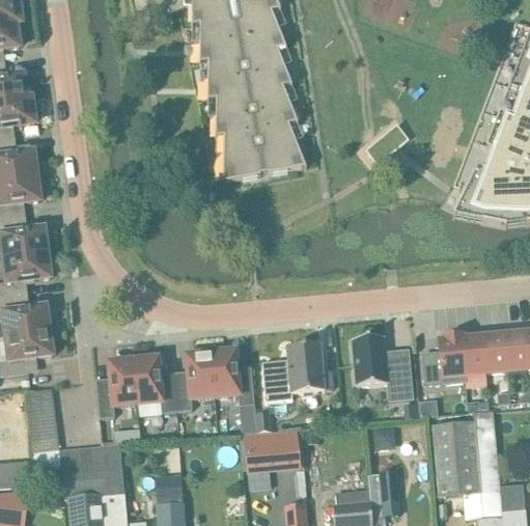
[(0,23),(18,22),(22,21),(20,0),(0,0),(0,23)]
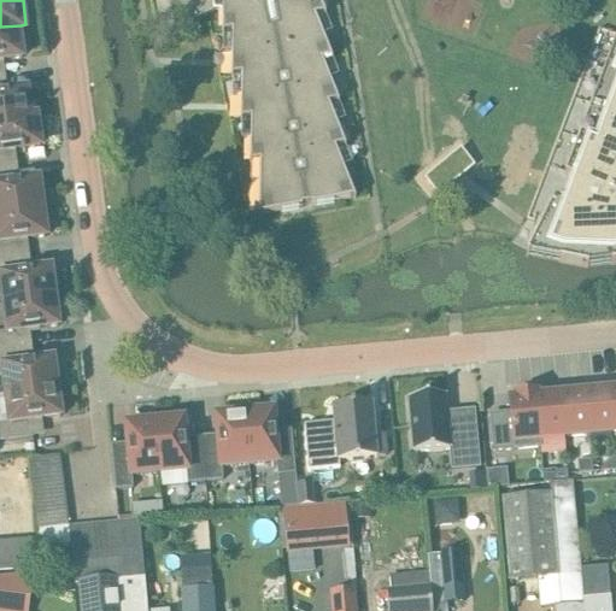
[(234,71),(242,70),(241,117),(244,117),(244,115),(252,113),(251,160),(252,160),(253,158),(260,157),(260,212),(262,212),(262,210),(304,203),(303,201),(312,199),(312,201),(355,193),(356,195),(357,194),(336,142),(345,141),(346,144),(347,142),(330,99),(338,98),(339,99),(340,99),(323,54),(332,54),(333,56),(334,56),(316,11),(324,10),(326,12),(327,11),(323,0),(170,0),(176,24),(171,27),(172,28),(216,6),(223,6),(223,30),(224,30),(226,28),(233,27),(233,74),(234,74),(234,71)]
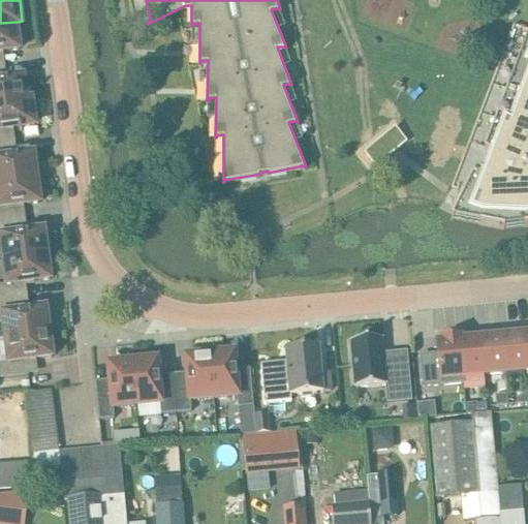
[(0,48),(21,45),(18,22),(0,23),(0,48)]
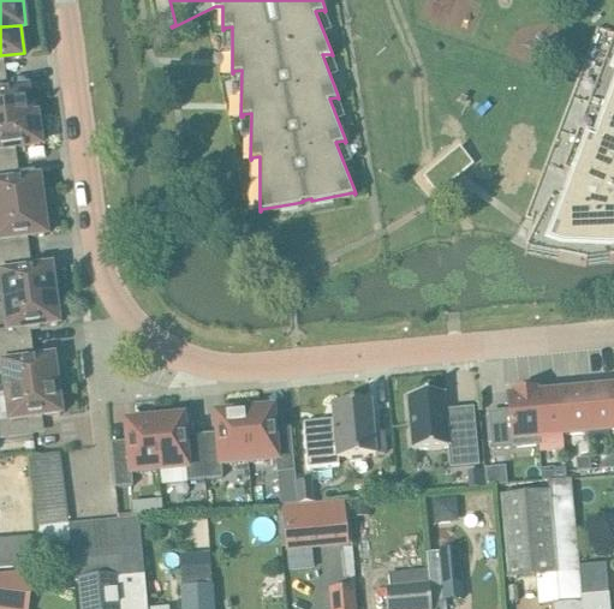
[(613,31),(597,25),(522,213),(536,219),(524,250),(526,251),(528,250),(559,256),(559,257),(588,262),(588,261),(610,258),(613,257),(613,31)]
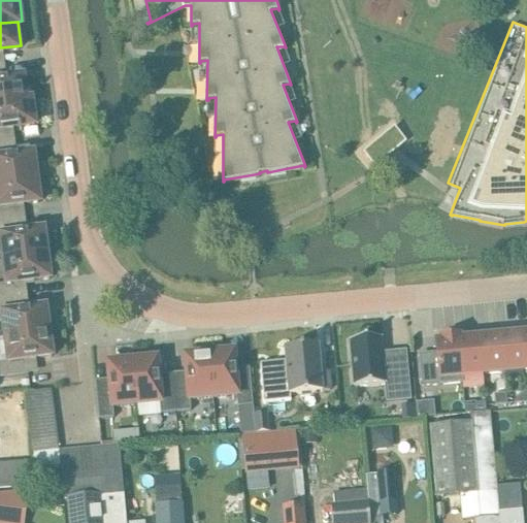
[(0,99),(31,96),(29,80),(25,80),(24,72),(0,75),(0,99)]
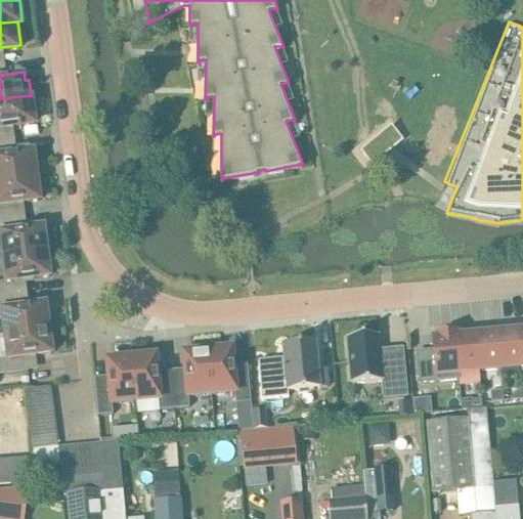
[(32,95),(31,95),(0,98),(0,138),(8,137),(6,124),(35,120),(32,95)]
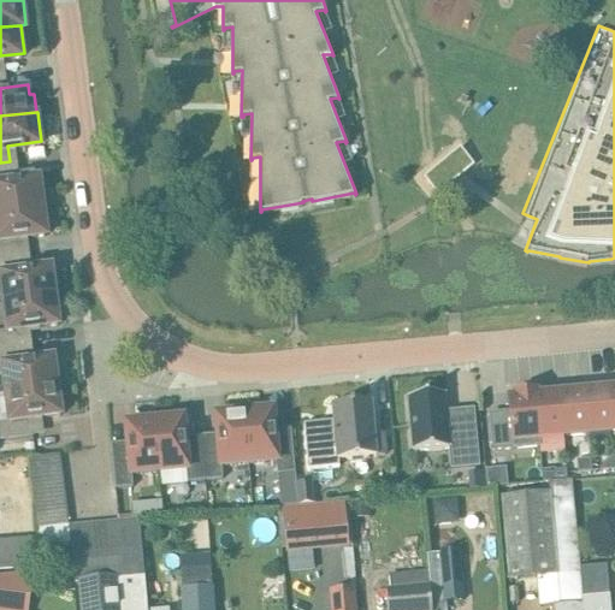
[(0,208),(48,202),(46,183),(41,183),(40,175),(11,178),(10,161),(0,163),(0,208)]
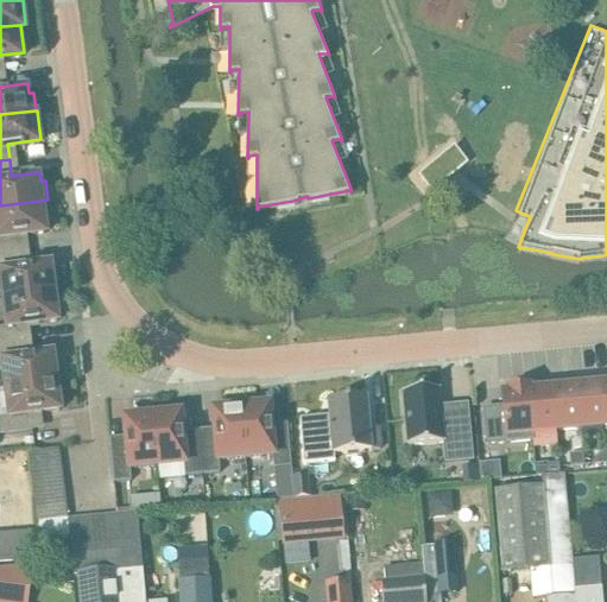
[(524,162),(519,176),(529,178),(533,165),(524,162)]
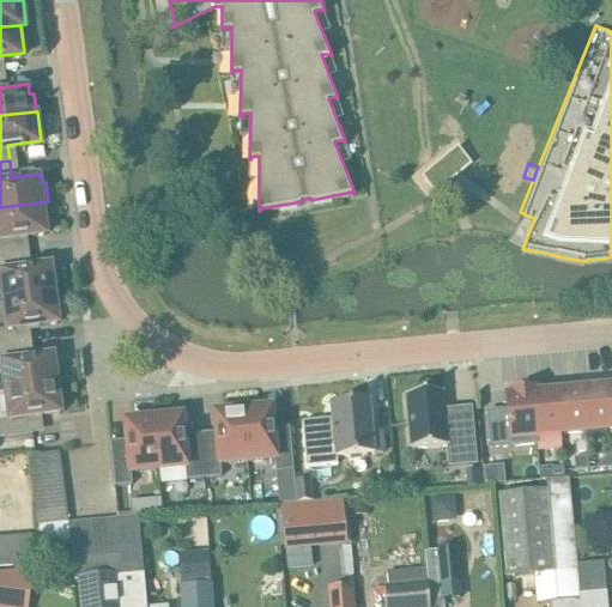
[(450,177),(441,165),(426,176),(437,189),(450,177)]
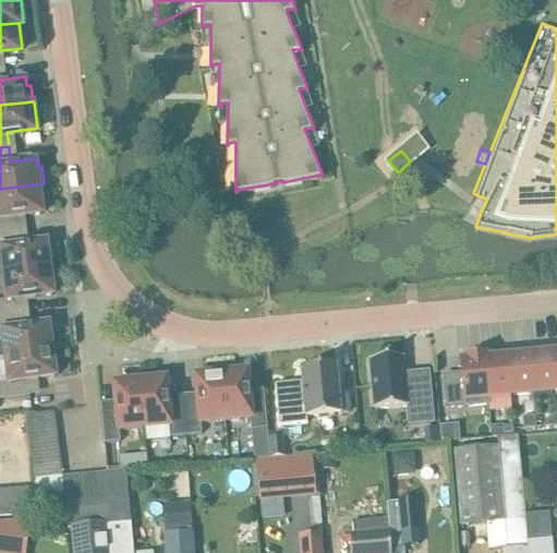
[(0,230),(20,228),(17,213),(43,209),(41,201),(46,201),(44,183),(0,189),(0,230)]
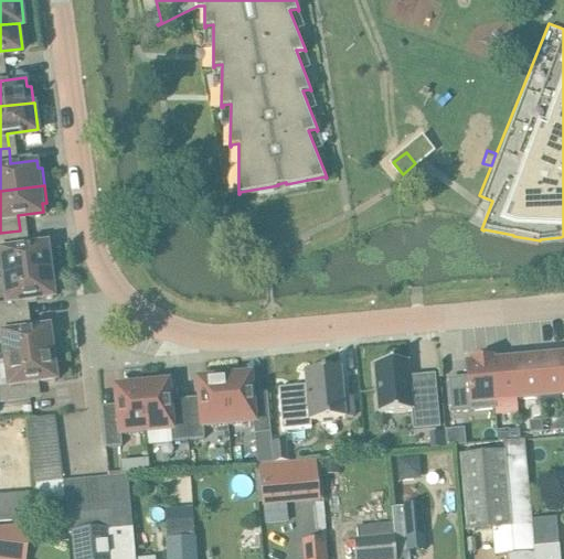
[(0,256),(2,275),(55,267),(52,249),(49,249),(48,242),(21,245),(20,230),(0,233),(0,256)]
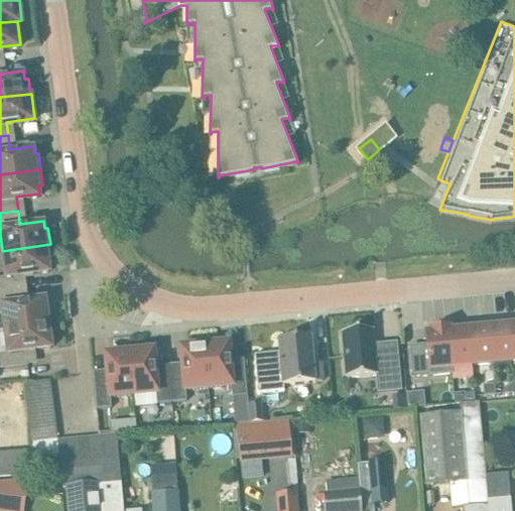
[(50,244),(2,251),(5,274),(0,274),(0,288),(20,286),(18,273),(50,268),(48,260),(52,260),(50,244)]
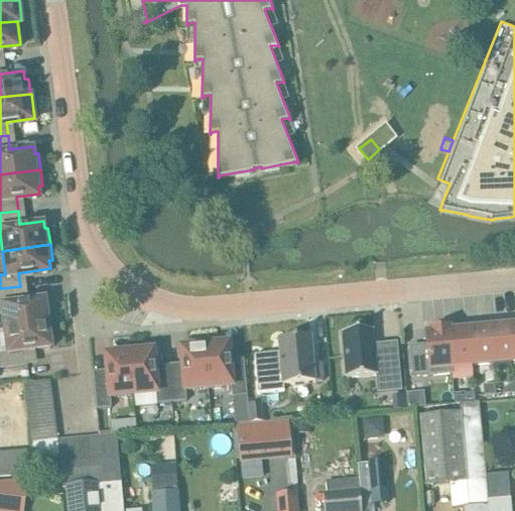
[(0,304),(1,305),(4,327),(52,320),(49,303),(46,304),(45,296),(21,299),(20,286),(0,288),(0,304)]
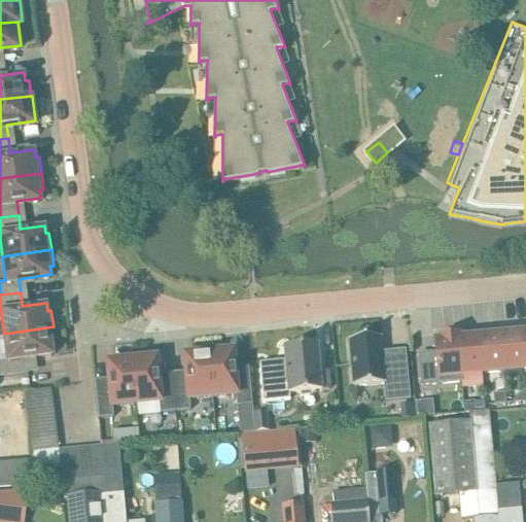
[(56,343),(54,326),(4,334),(7,356),(0,356),(0,367),(1,373),(29,369),(27,355),(54,351),(53,344),(56,343)]
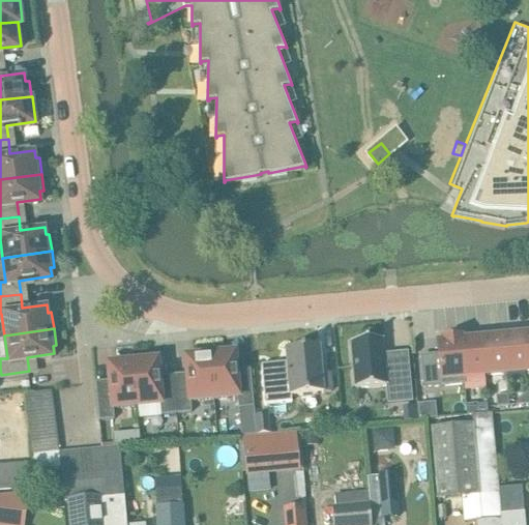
[(528,355),(526,331),(504,333),(508,370),(528,368),(528,355)]
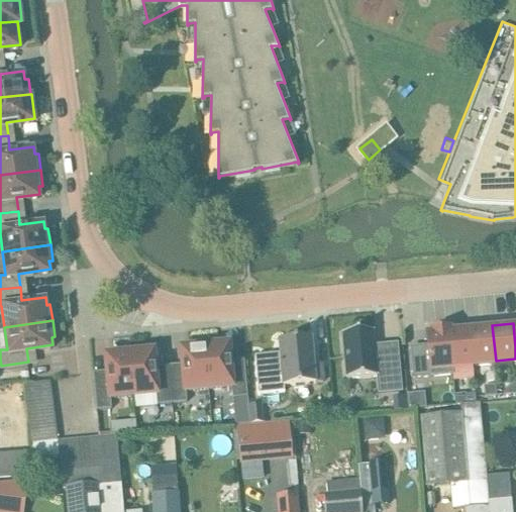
[(454,371),(454,365),(450,328),(450,325),(433,326),(433,330),(427,331),(428,342),(431,373),(454,371)]
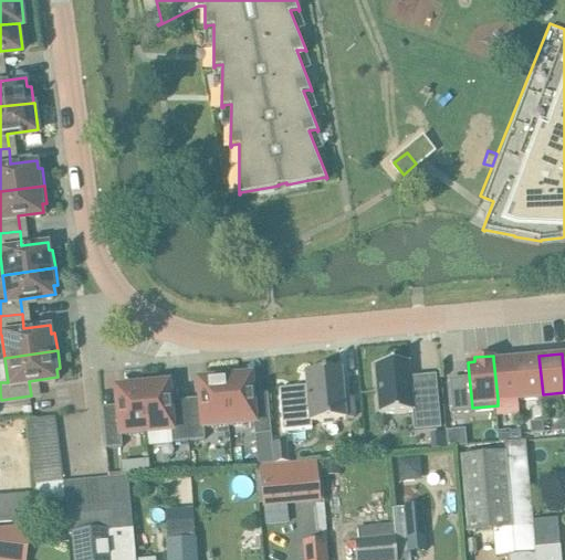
[(516,358),(520,397),(543,394),(539,356),(516,358)]
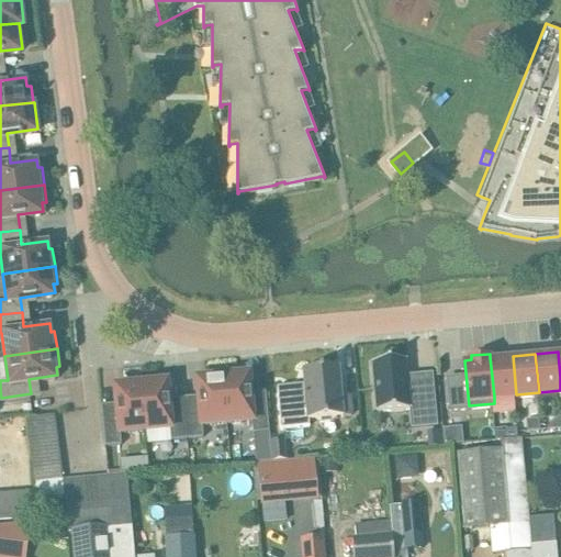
[(407,356),(372,359),(376,408),(410,405),(412,425),(438,423),(434,369),(408,370),(407,356)]
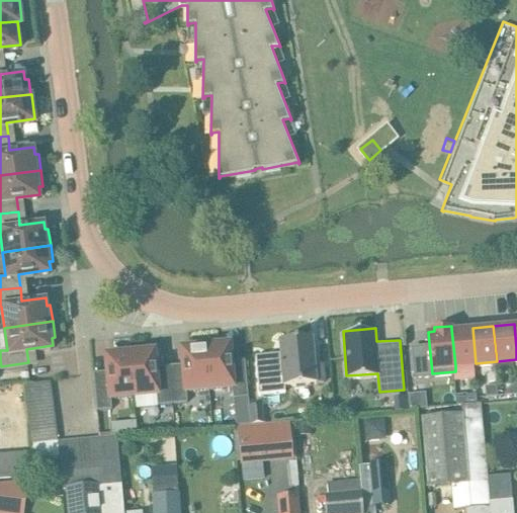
[(451,329),(455,365),(476,363),(472,328),(451,329)]
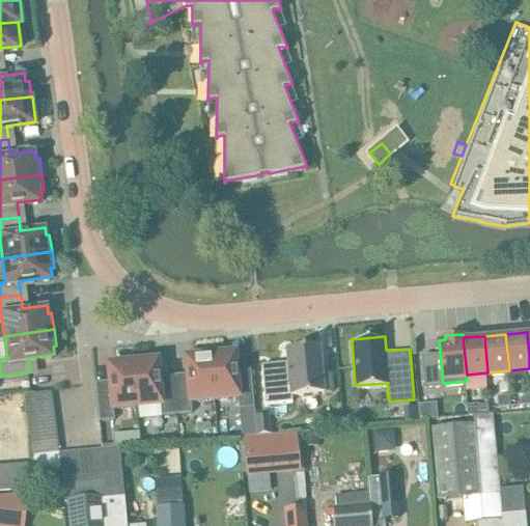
[(288,359),(262,362),(267,400),(294,397),(293,392),(332,388),(330,370),(322,370),(319,340),(287,343),(288,359)]
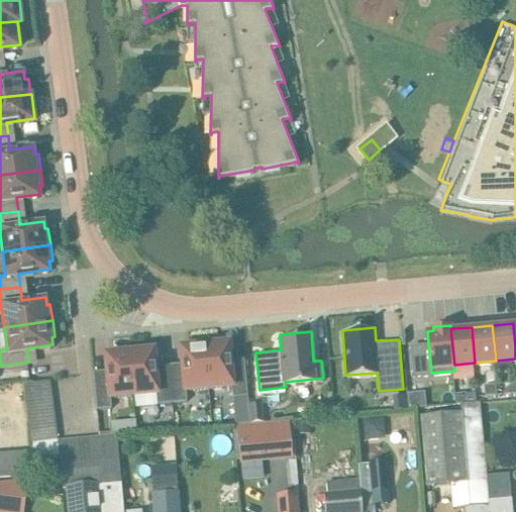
[(222,340),(221,337),(205,339),(210,386),(232,384),(233,394),(248,393),(245,363),(232,365),(230,340),(222,340)]
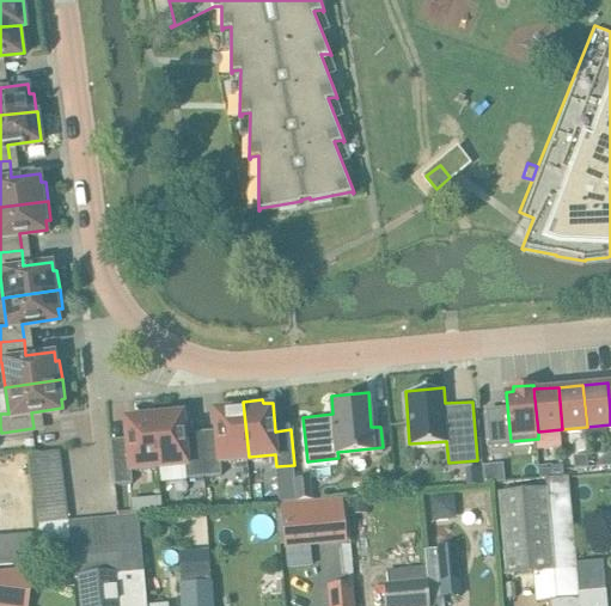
[(205,472),(222,471),(221,459),(249,457),(243,402),(224,403),(224,406),(215,408),(218,436),(201,438),(205,472)]
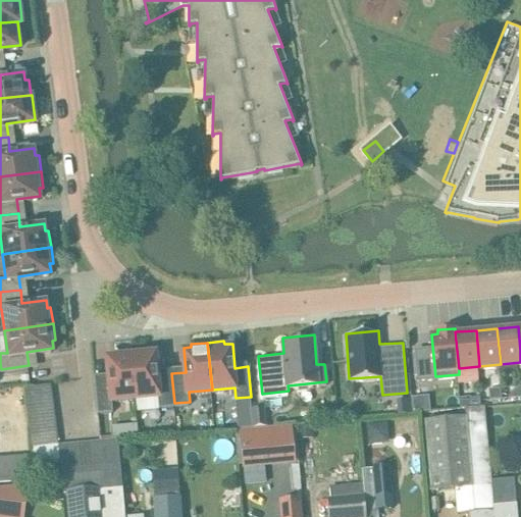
[(432,346),(416,347),(419,378),(435,376),(432,346)]
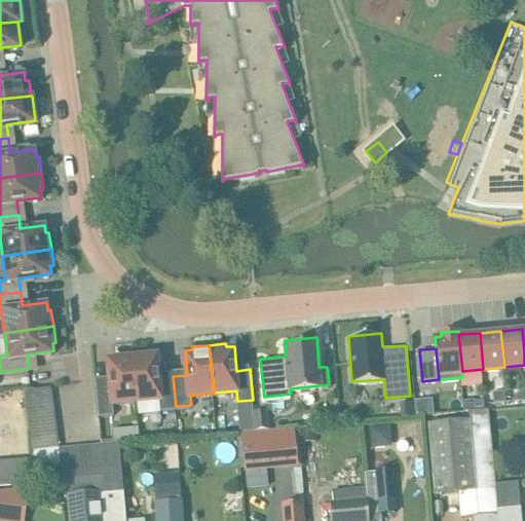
[(149,354),(149,350),(133,352),(137,400),(159,398),(160,408),(176,406),(173,376),(159,377),(157,354),(149,354)]
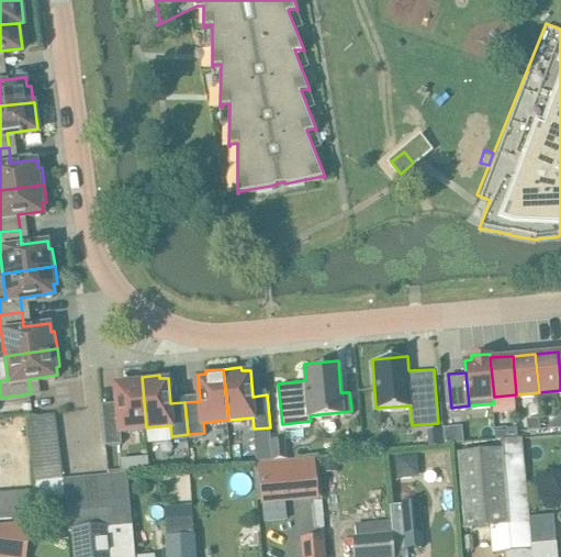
[(105,442),(122,441),(121,430),(146,427),(142,377),(123,378),(124,381),(115,382),(118,409),(103,410),(105,442)]
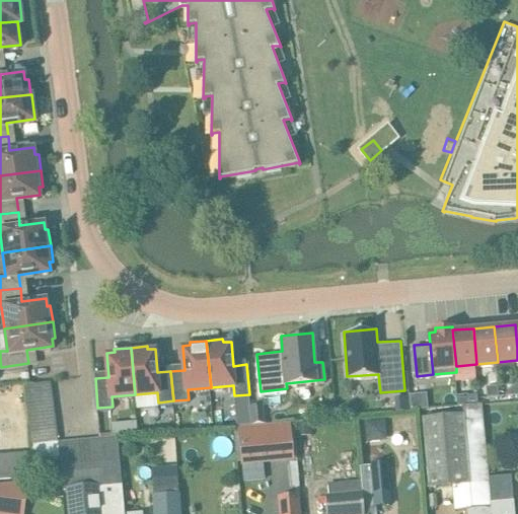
[(28,369),(21,370),(22,378),(29,377),(28,369)]
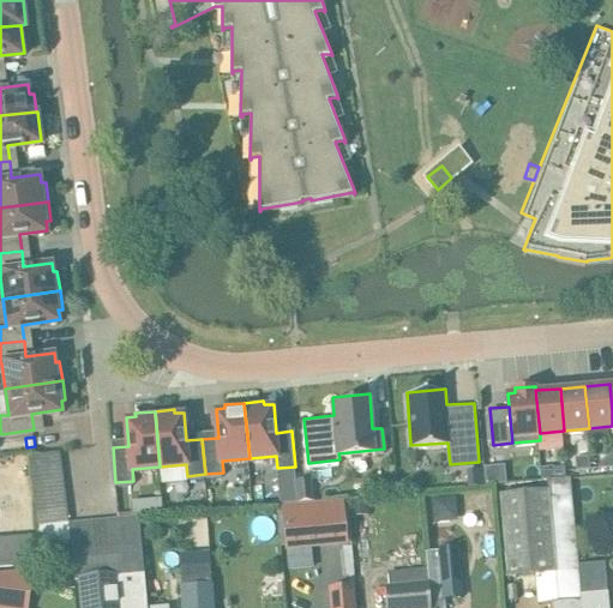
[(29,452),(31,467),(61,463),(60,449),(29,452)]
